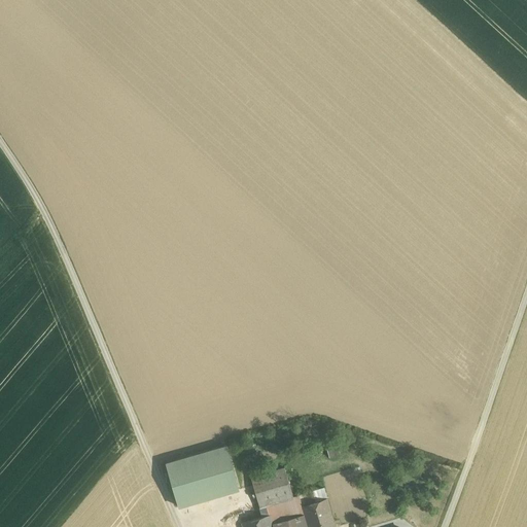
[(225,446),(166,462),(179,506),(239,489),(225,446)]
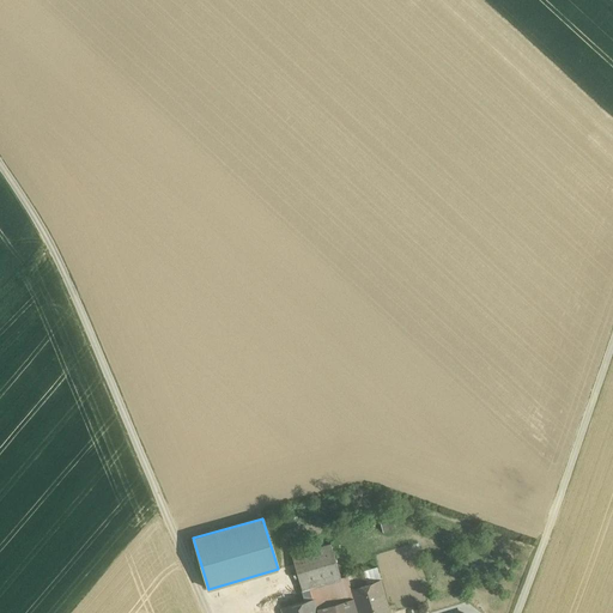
[(394,519),(381,523),(383,532),(396,528),(394,519)]
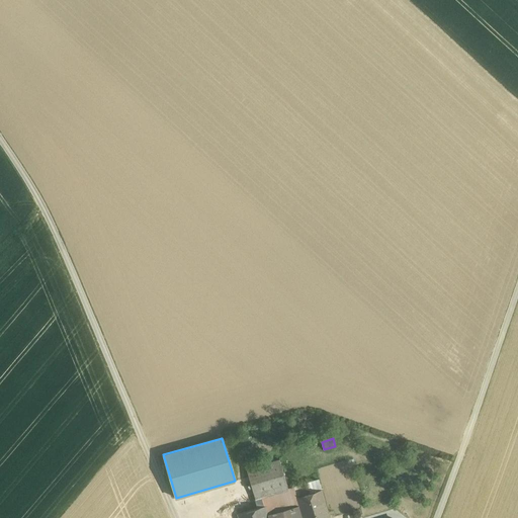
[(280,459),(247,468),(255,498),(288,489),(280,459)]
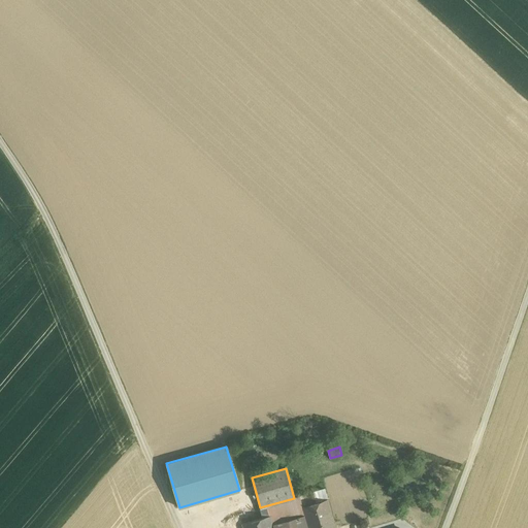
[(234,497),(238,510),(248,507),(243,494),(234,497)]
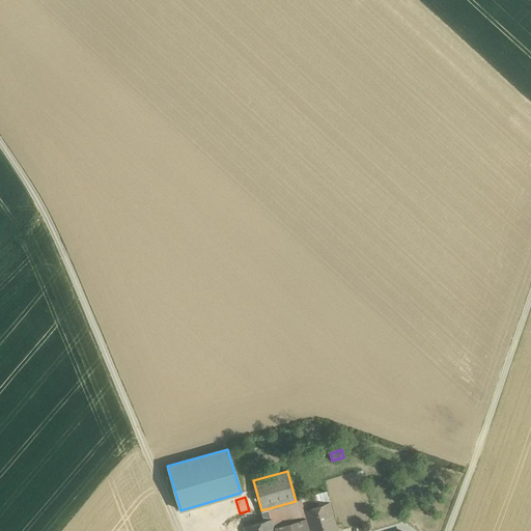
[(296,501),(261,510),(264,520),(272,518),(275,530),(310,530),(303,502),(302,499),(296,501)]
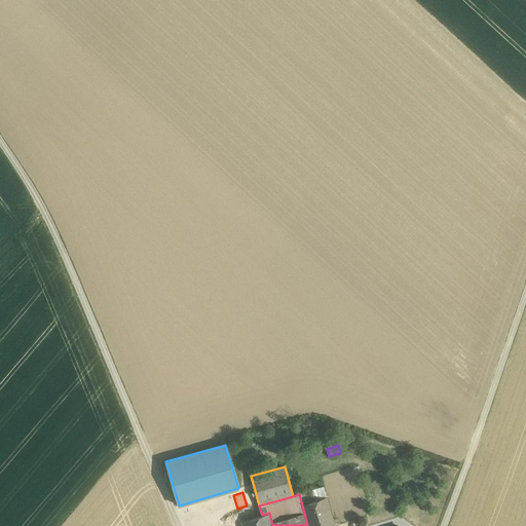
[(327,497),(301,504),(307,525),(324,525),(334,523),(327,497)]
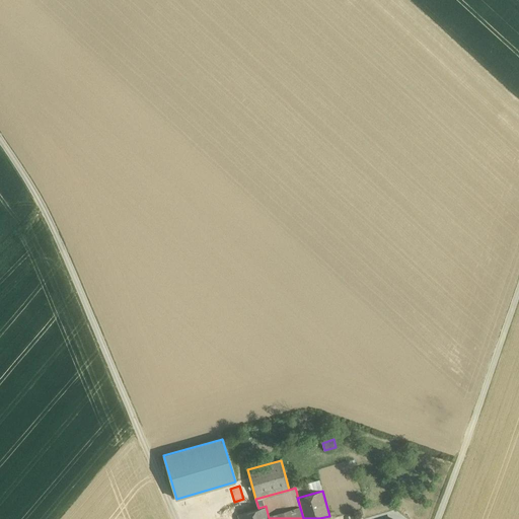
[(258,508),(238,514),(238,518),(269,518),(266,506),(258,508)]
